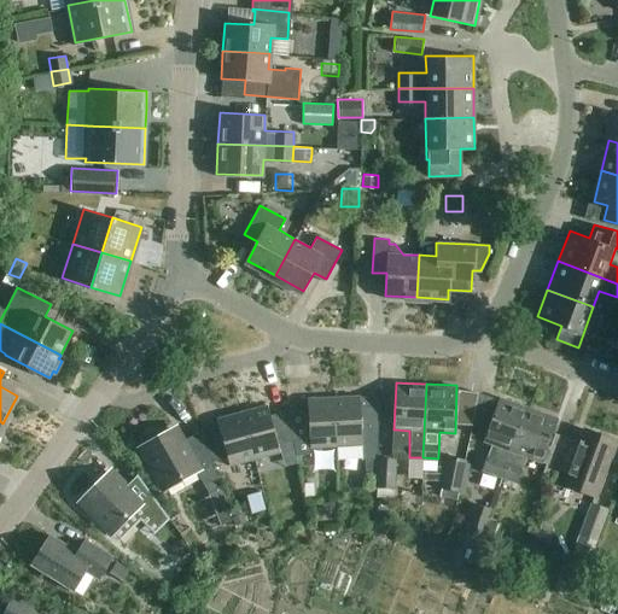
[(336,397),(337,445),(360,443),(361,457),(365,457),(377,457),(378,436),(382,403),(359,405),(357,396),(336,397)]
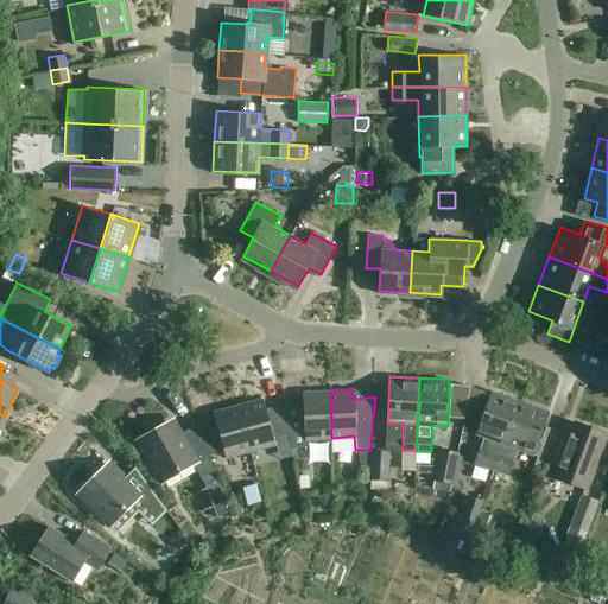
[(283,404),(287,431),(290,445),(305,445),(305,440),(331,438),(330,390),(302,394),(302,402),(283,404)]
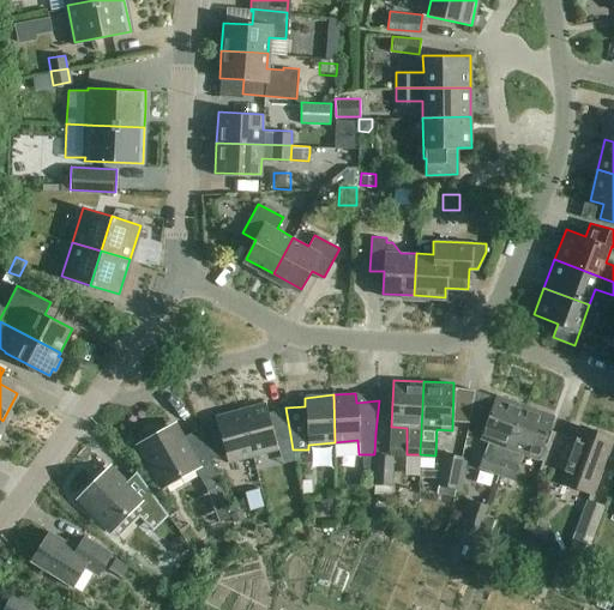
[(481,438),(489,440),(480,466),(498,472),(523,404),(495,396),(481,438)]
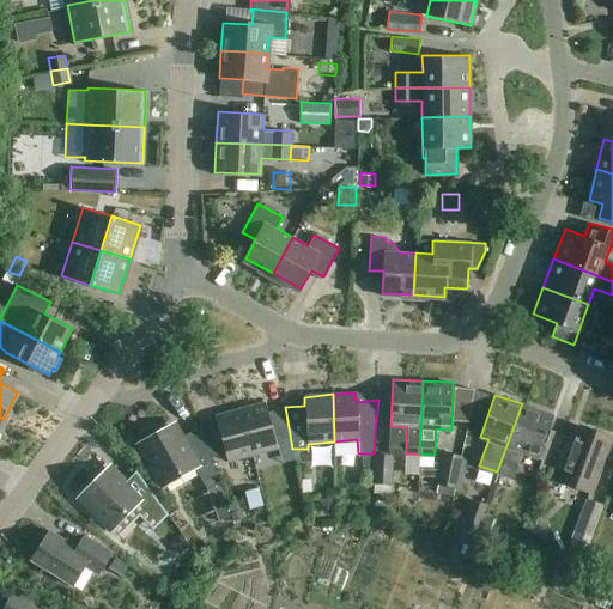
[(241,408),(254,452),(278,448),(275,438),(290,434),(285,407),(269,412),(267,401),(241,408)]
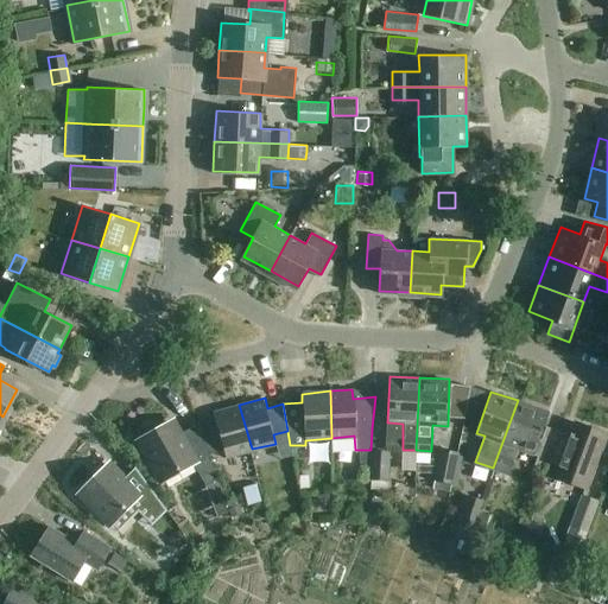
[(518,400),(493,468),(506,472),(515,446),(531,452),(546,411),(518,400)]
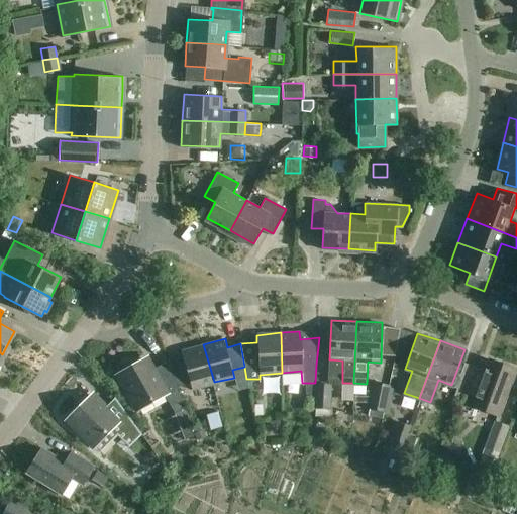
[(168,362),(170,368),(171,367),(173,371),(178,386),(190,383),(192,388),(214,382),(203,344),(181,350),(182,357),(168,362)]
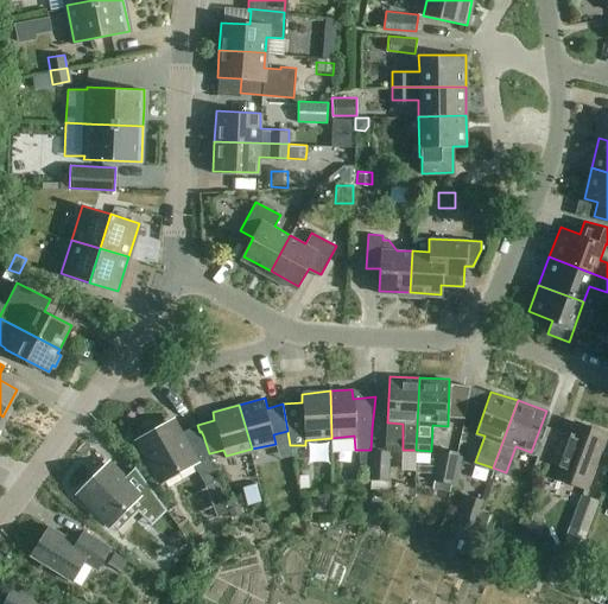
[(194,459),(206,482),(217,476),(208,453),(209,453),(203,436),(201,431),(200,432),(184,440),(171,420),(141,438),(163,476),(194,459)]
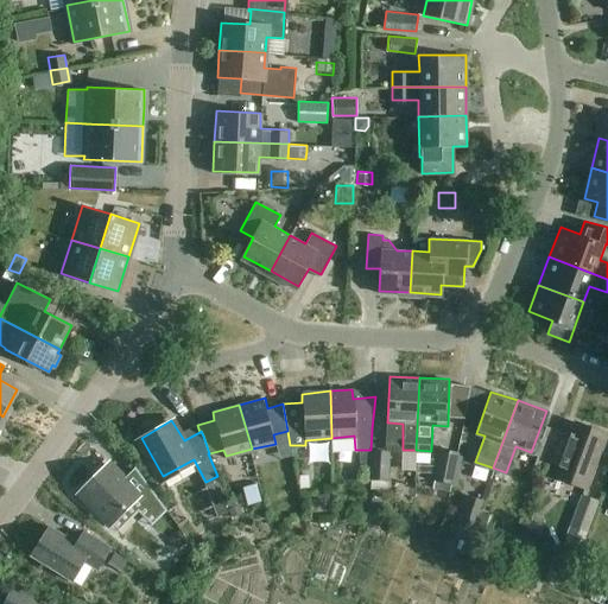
[(548,459),(559,464),(556,476),(587,488),(607,432),(575,421),(571,432),(558,427),(548,459)]
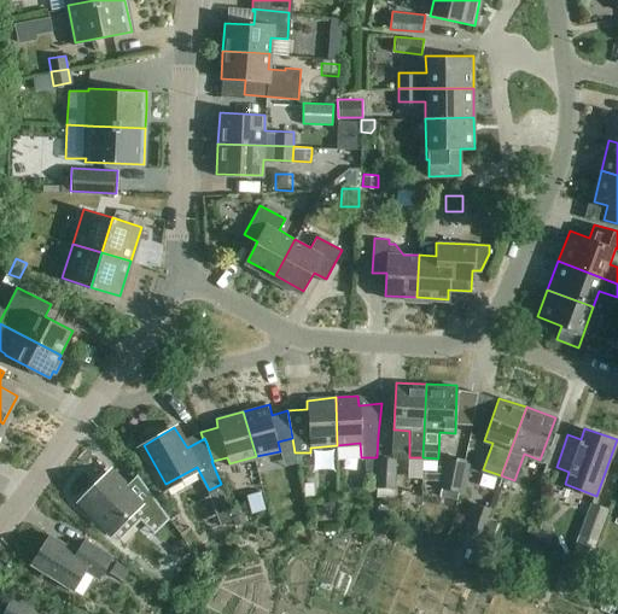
[(396,430),(395,456),(409,456),(409,431),(396,430)]
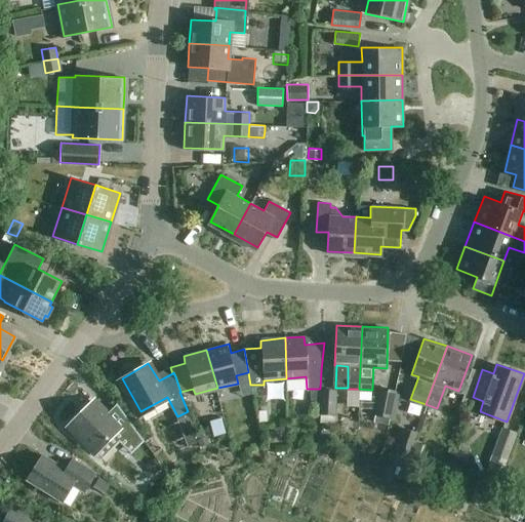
[(389,416),(395,390),(380,387),(374,413),(389,416)]
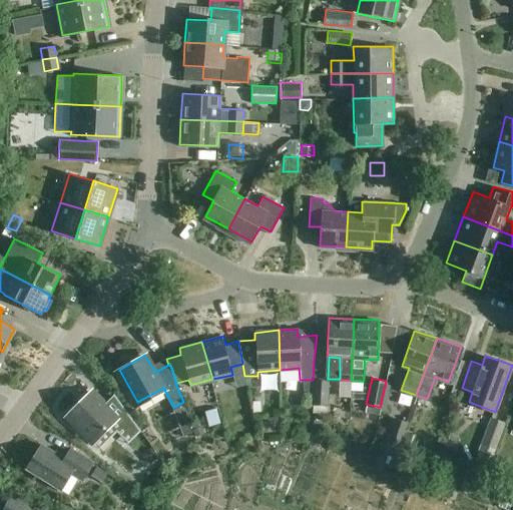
[(327,405),(329,380),(314,379),(313,392),(313,404),(327,405)]
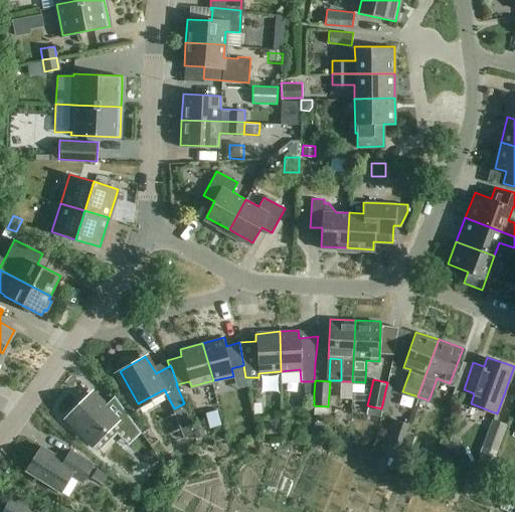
[(304,381),(305,393),(314,393),(314,381),(304,381)]
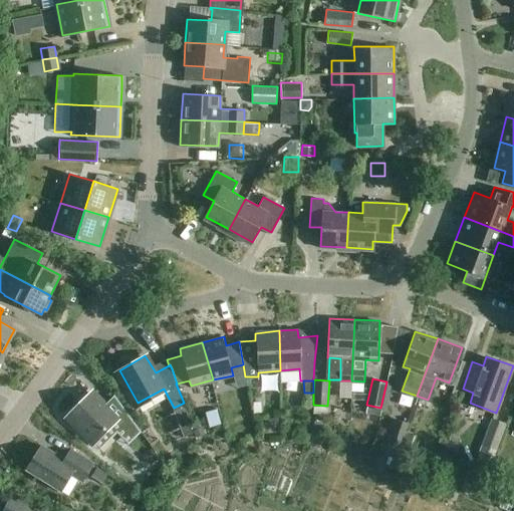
[(127,432),(136,423),(114,392),(102,403),(91,393),(68,416),(93,441),(115,420),(127,432)]
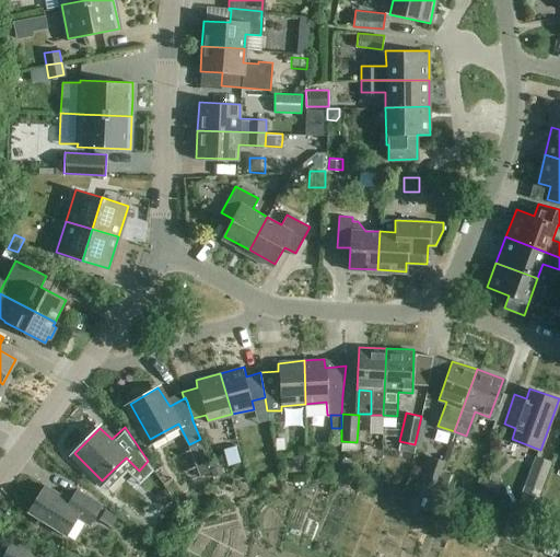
[(535,455),(518,500),(534,506),(550,461),(535,455)]
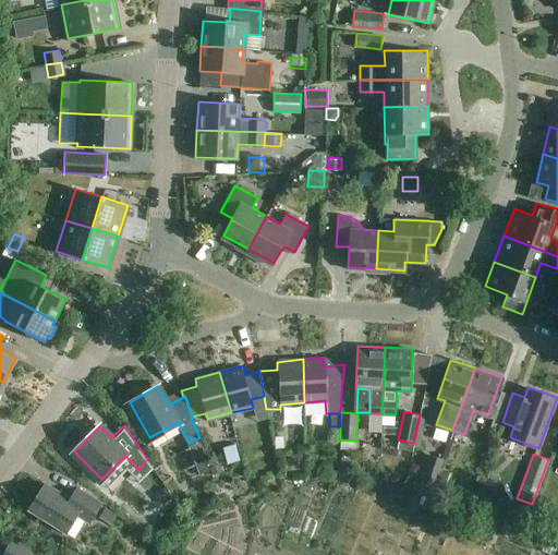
[(429,455),(421,480),(434,484),(443,459),(429,455)]
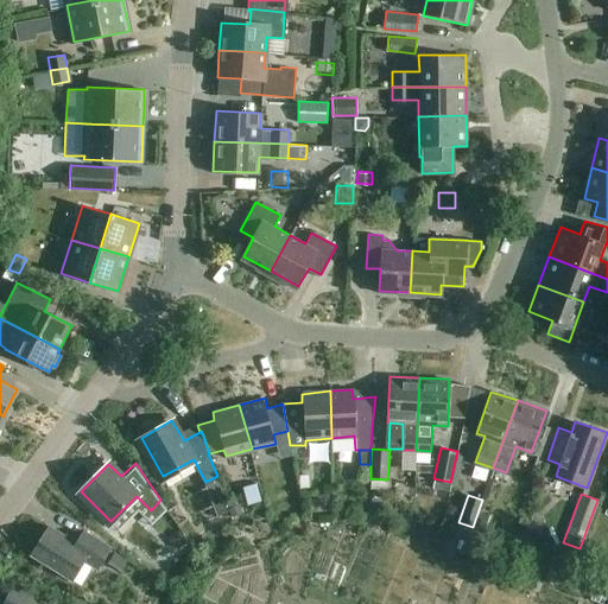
[(238,503),(228,507),(230,515),(241,510),(238,503)]
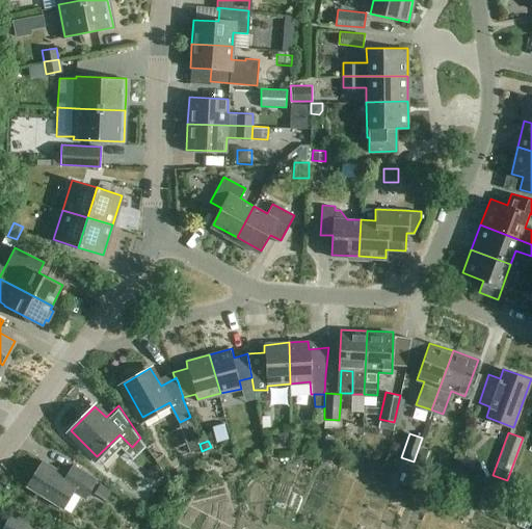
[(428,450),(419,447),(415,459),(424,463),(428,450)]
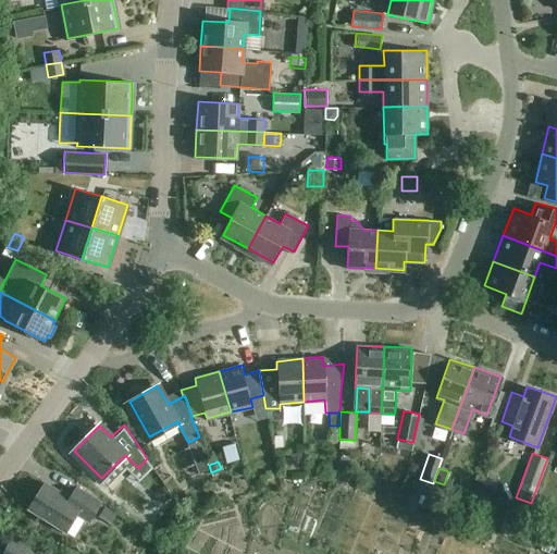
[(61,491),(46,482),(29,508),(66,530),(77,513),(90,520),(101,501),(77,487),(72,495),(62,490),(61,491)]
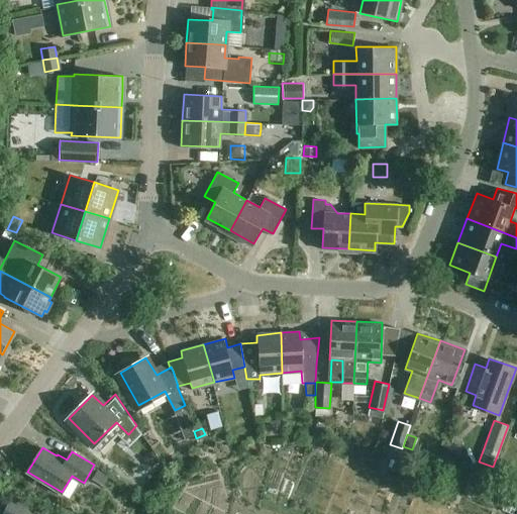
[(159,456),(150,449),(142,457),(150,466),(159,456)]
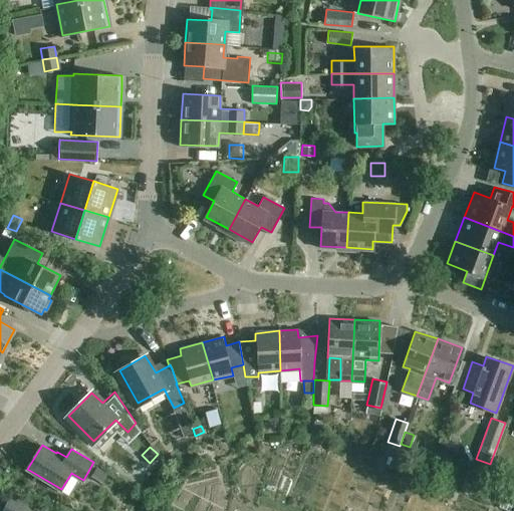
[(434,474),(443,477),(452,454),(443,450),(434,474)]
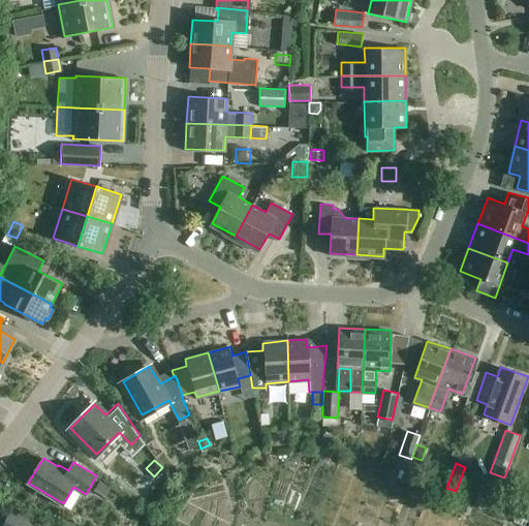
[(99,480),(94,489),(104,495),(110,486),(99,480)]
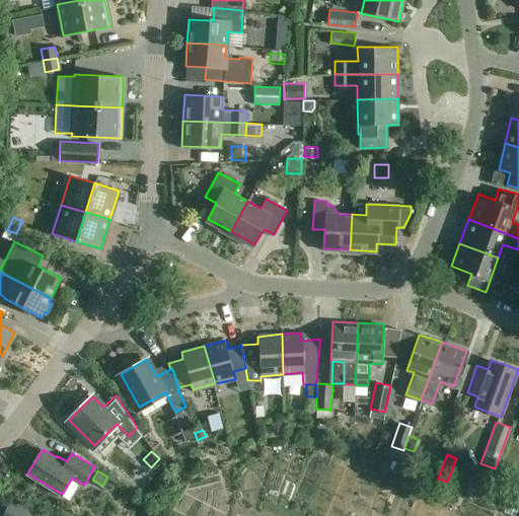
[(43,515),(12,502),(6,515),(43,515)]
